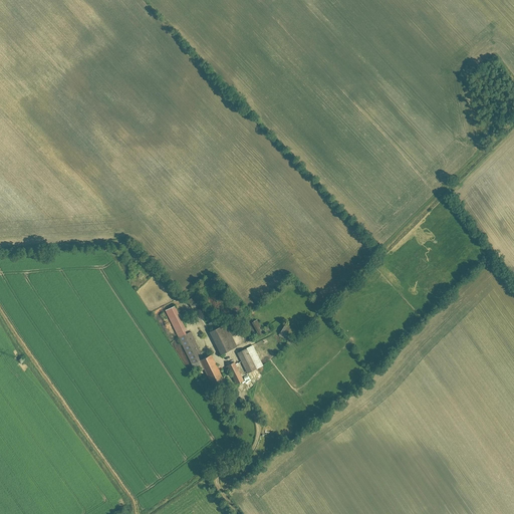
[(200,291),(189,298),(193,304),(204,297),(200,291)]
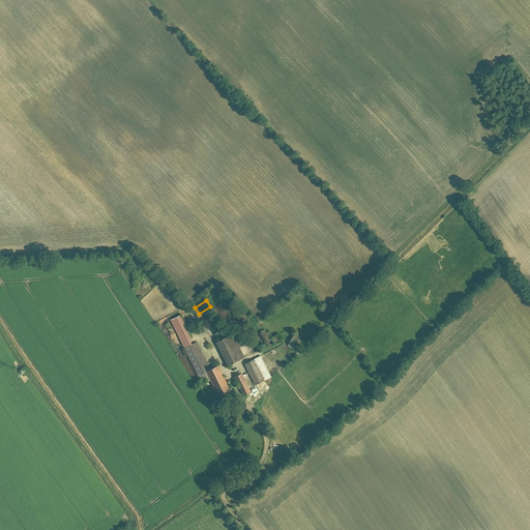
[(209,315),(203,319),(211,331),(217,327),(209,315)]
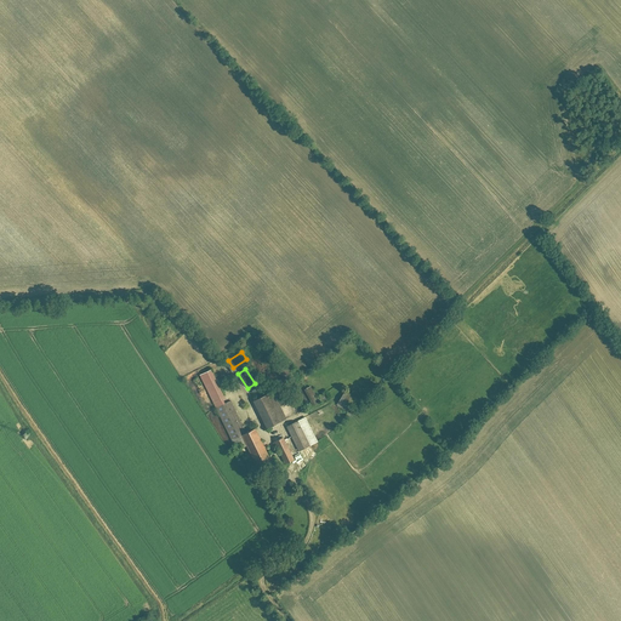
[(211,370),(201,375),(238,449),(248,444),(260,468),(271,462),(255,429),(246,433),(231,400),(226,404),(224,402),(227,400),(211,370)]
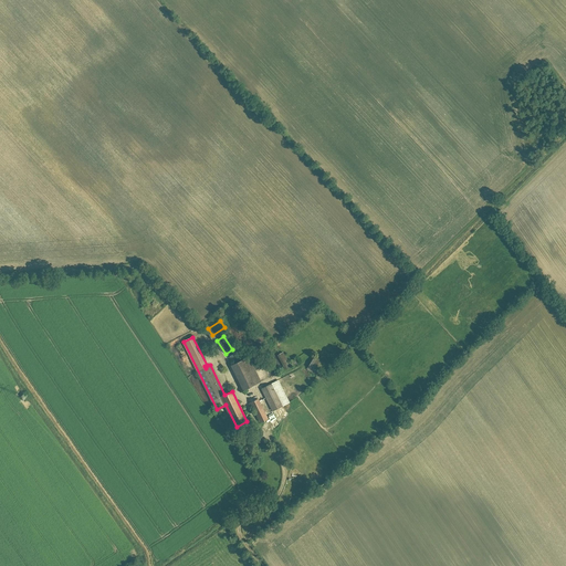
[(283,352),(278,354),(285,370),(300,365),(296,357),(287,360),(283,352)]
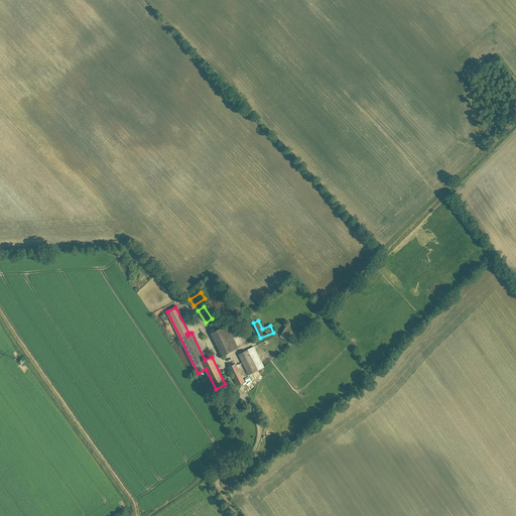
[(228,324),(212,332),(223,355),(239,347),(228,324)]
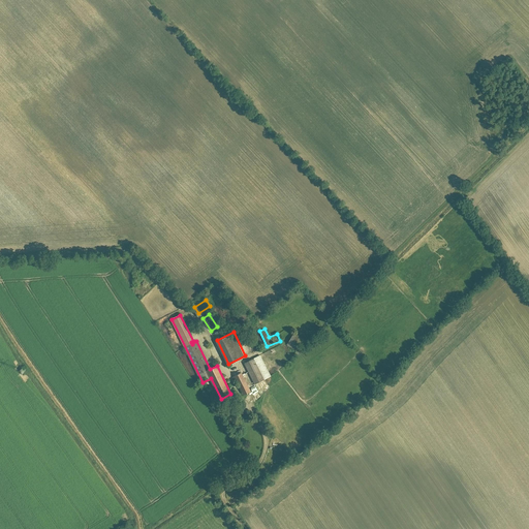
[(293,332),(287,343),(300,350),(306,338),(293,332)]
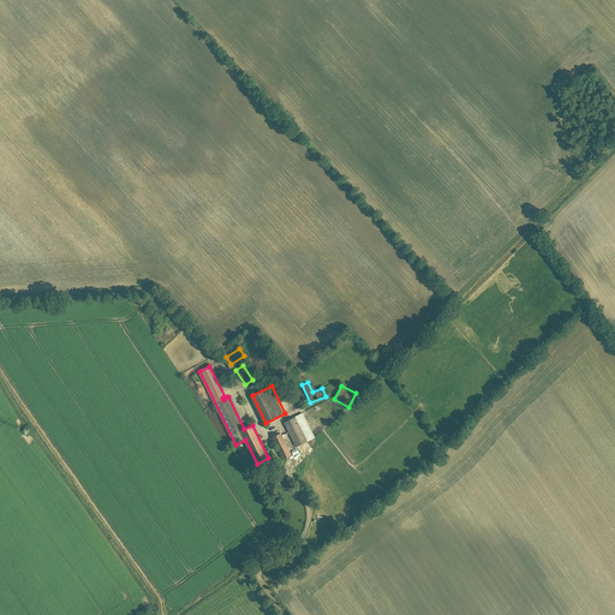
[(303,412),(285,422),(298,446),(316,436),(303,412)]
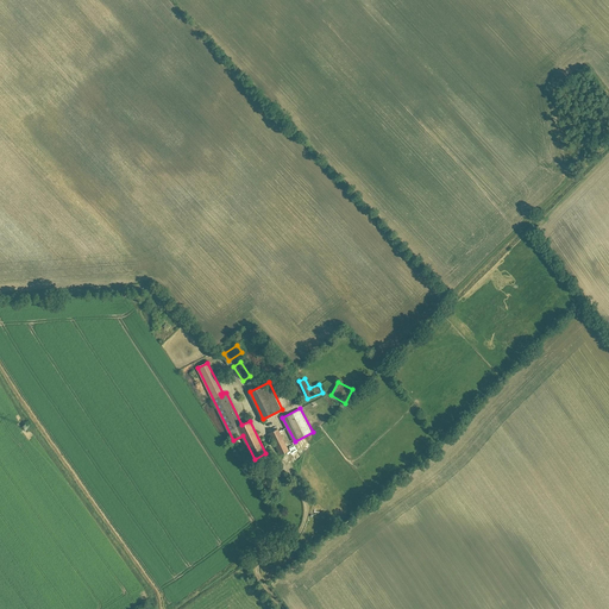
[(277,427),(270,432),(281,454),(289,450),(277,427)]
